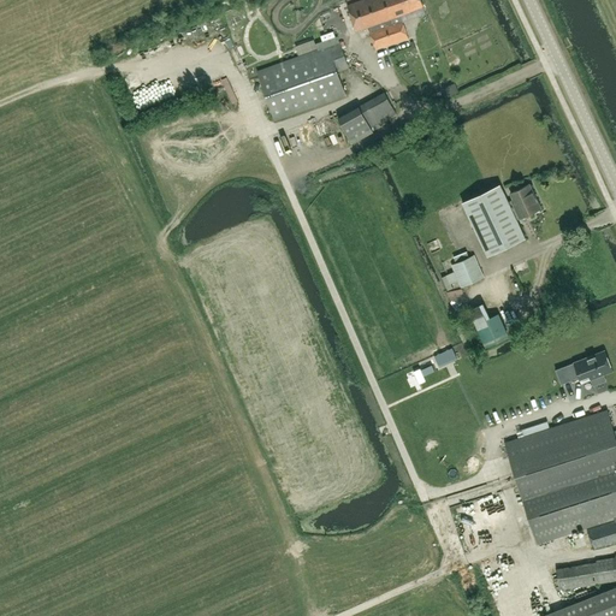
[(360,0),(347,5),(356,31),(367,27),(375,49),(408,37),(401,15),(409,12),(422,6),(420,0),(360,0)]
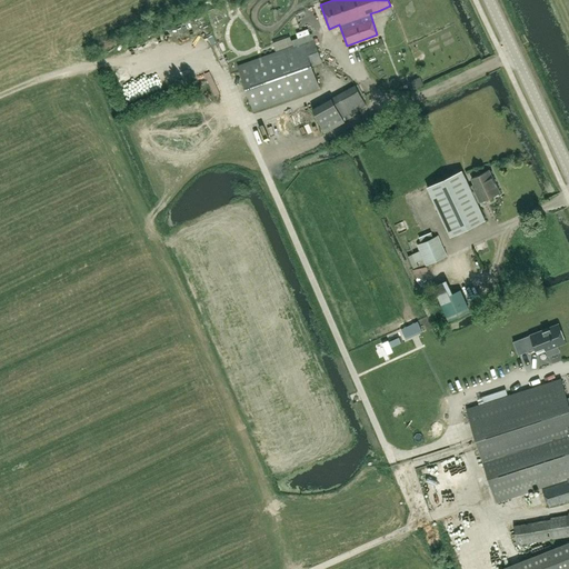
[(319,87),(311,66),(321,62),(313,39),(238,67),(253,110),(319,87)]
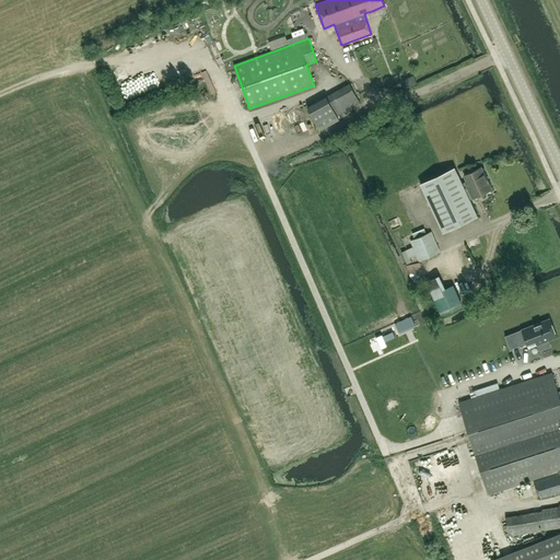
[(326,54),(334,60),(340,53),(333,47),(326,54)]
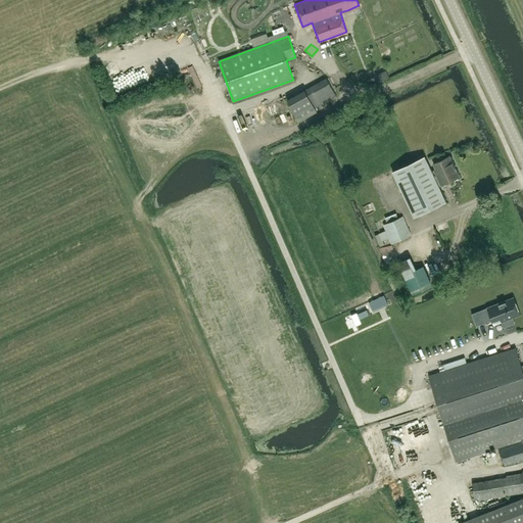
[(119,54),(104,60),(109,72),(124,65),(119,54)]
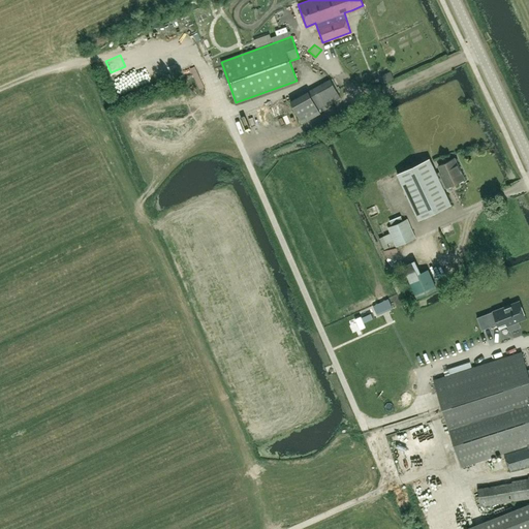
[(190,60),(179,61),(181,74),(192,72),(190,60)]
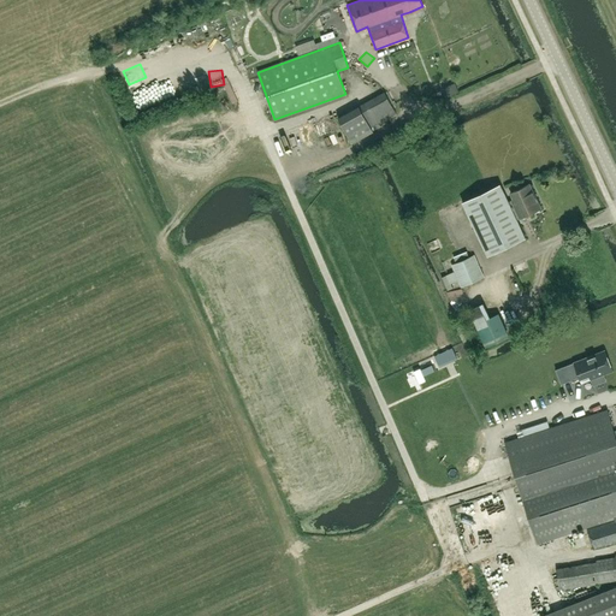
[(138,94),(143,87),(137,82),(132,89),(138,94)]
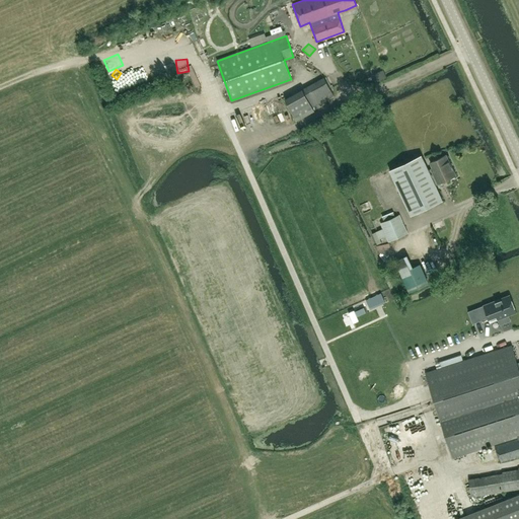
[(312,107),(334,96),(323,78),(302,89),(312,107)]
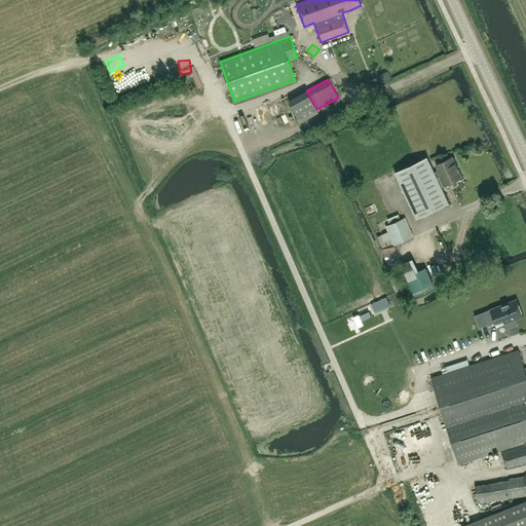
[(452,157),(436,164),(439,170),(434,172),(426,157),(395,172),(416,219),(449,203),(441,186),(443,184),(444,186),(461,178),(452,157)]
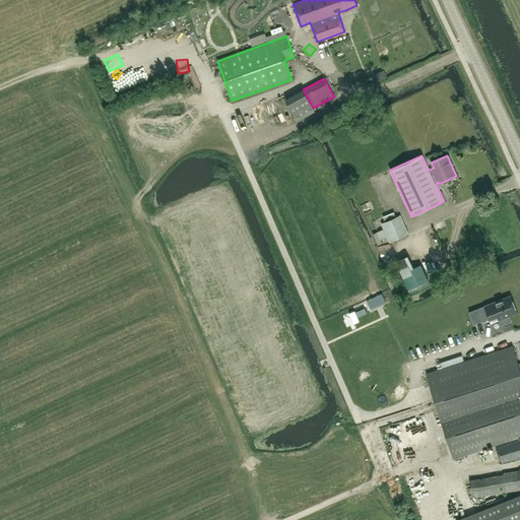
[(381,171),(375,173),(379,184),(385,181),(381,171)]
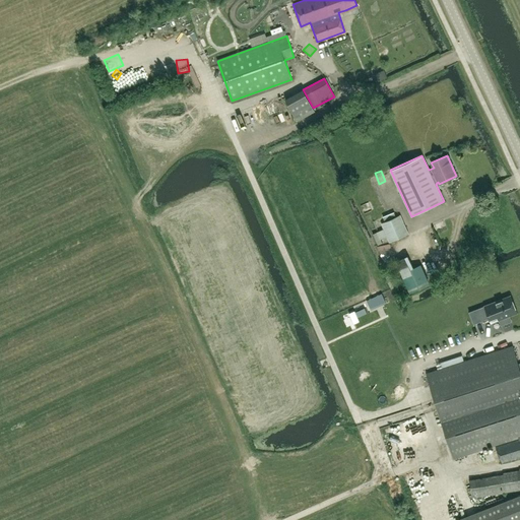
[(381,223),(389,242),(408,234),(399,214),(381,223)]
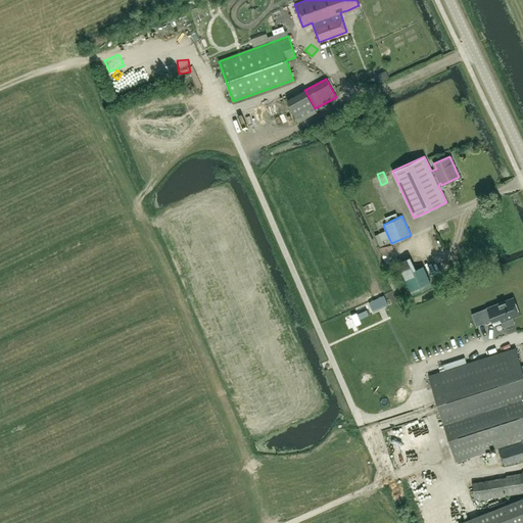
[(415,270),(410,257),(397,263),(413,294),(431,285),(422,266),(415,270)]
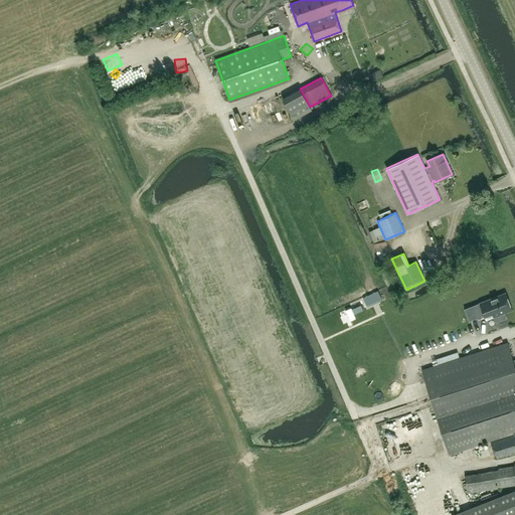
[(496,322),(507,318),(505,312),(512,310),(505,293),(472,306),(477,318),(492,312),(496,322)]
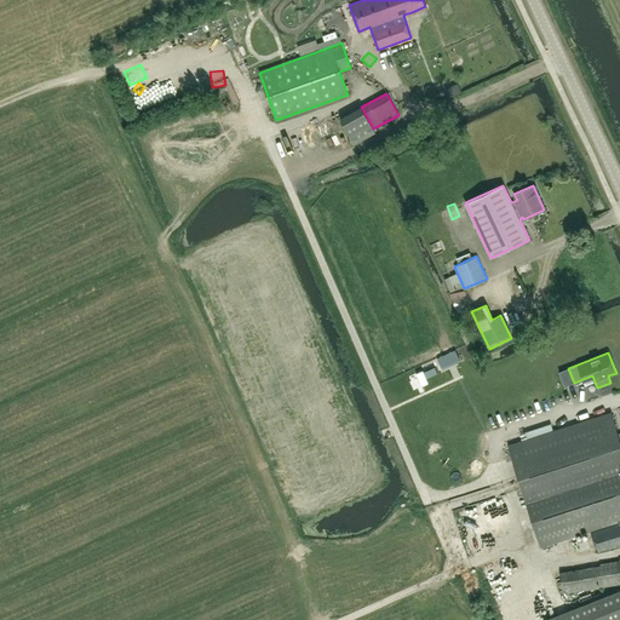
[(612,414),(509,447),(520,480),(524,495),(541,546),(572,537),(618,522),(619,523),(591,533),(597,552),(619,544),(619,432),(618,434),(614,423),(612,414)]
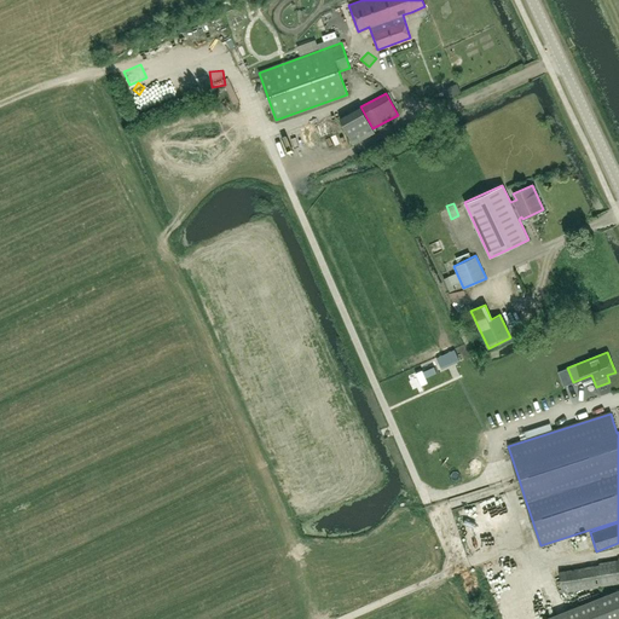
[(599,565),(560,572),(562,591),(589,588),(600,585),(618,582),(618,557),(599,561),(599,565)]
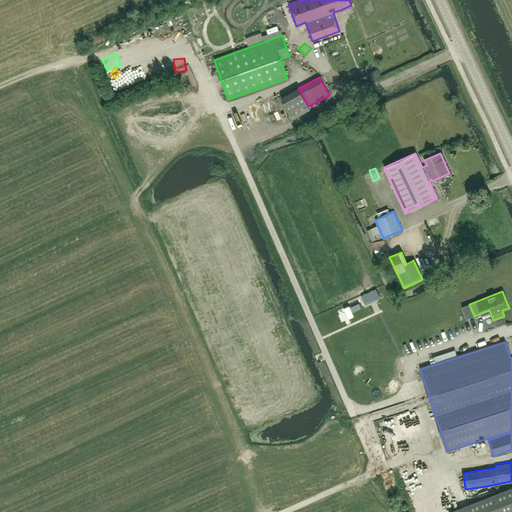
[(511,511),(511,487),(448,511),(511,511)]
